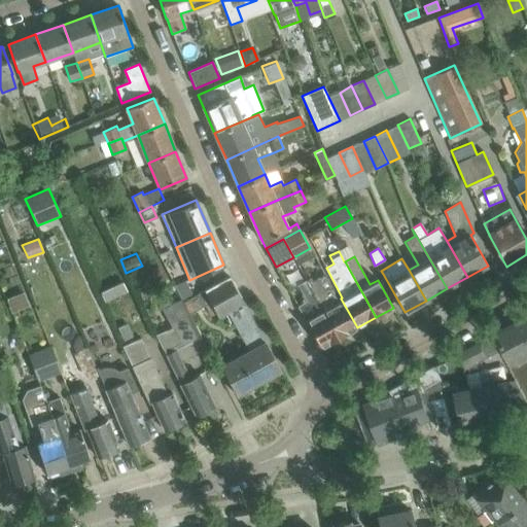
[(311,277),(307,280),(339,338),(357,327),(341,299),(338,300),(324,274),(313,280),(311,277)]
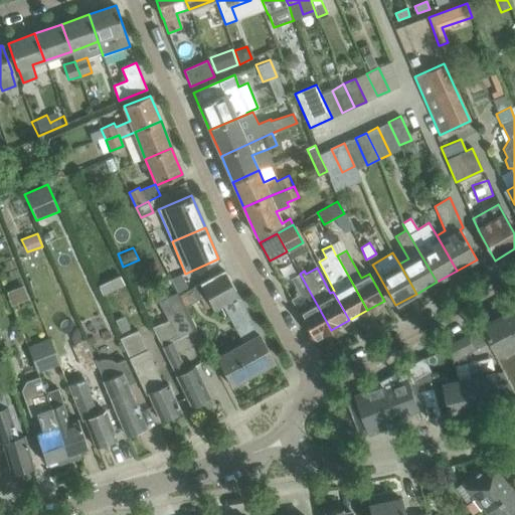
[(238,297),(224,271),(200,284),(214,311),(223,306),(238,297)]
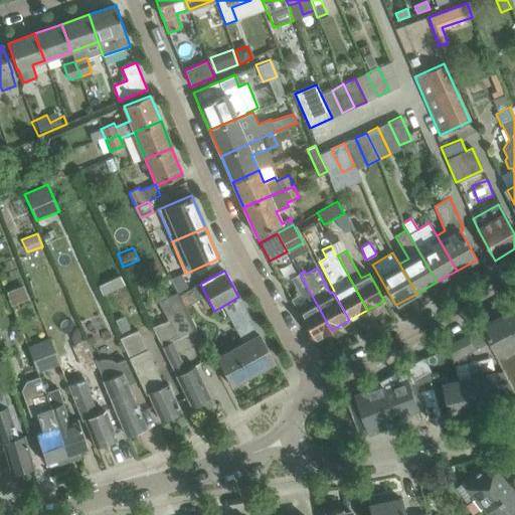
[(300,294),(291,299),(314,340),(331,330),(300,274),(291,279),(300,294)]
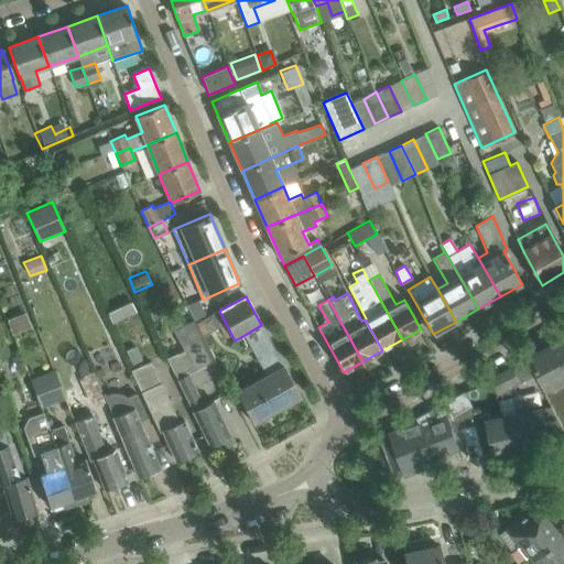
[(131,301),(107,313),(112,324),(137,312),(131,301)]
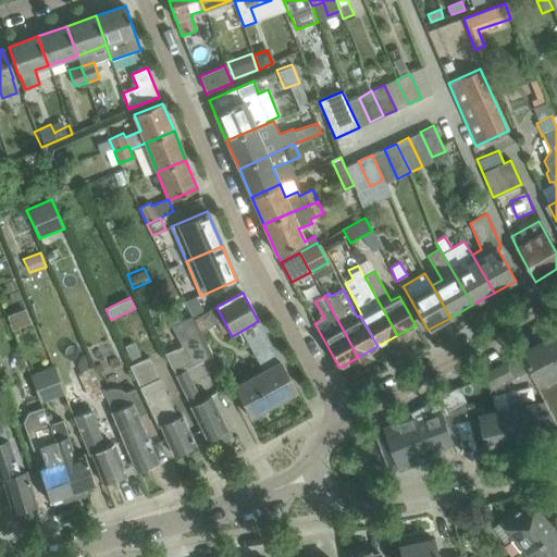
[(196,297),(185,302),(192,316),(194,319),(205,313),(196,297)]
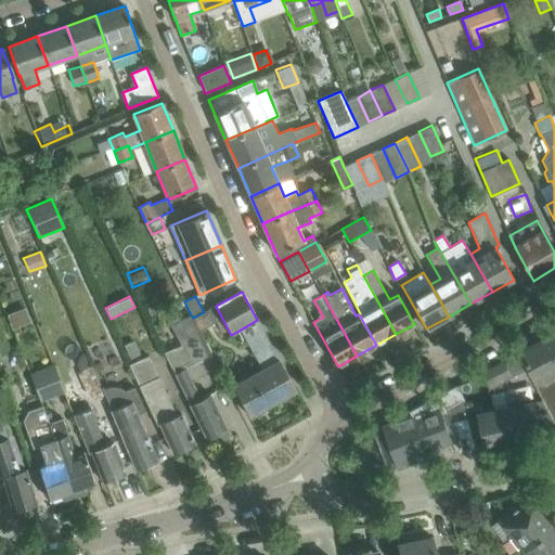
[(13,328),(22,324),(17,313),(8,317),(13,328)]
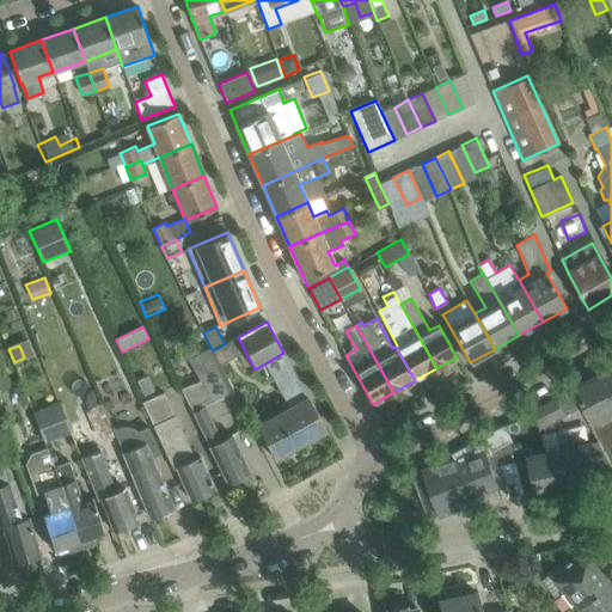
[(206,405),(233,391),(213,350),(210,347),(188,359),(199,380),(182,389),(216,463),(227,483),(250,472),(231,435),(221,440),(206,405)]
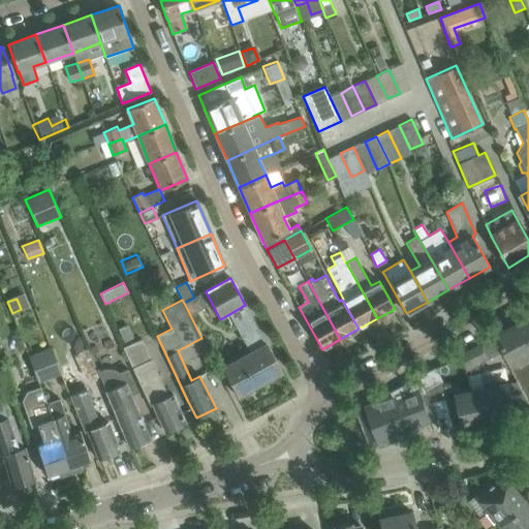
[(221,368),(238,397),(282,372),(245,305),(229,314),(250,352),(221,368)]
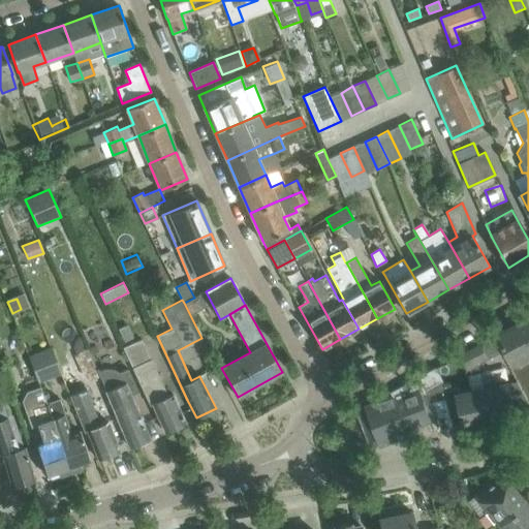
[(528,336),(522,322),(499,335),(514,363),(528,354),(528,336)]
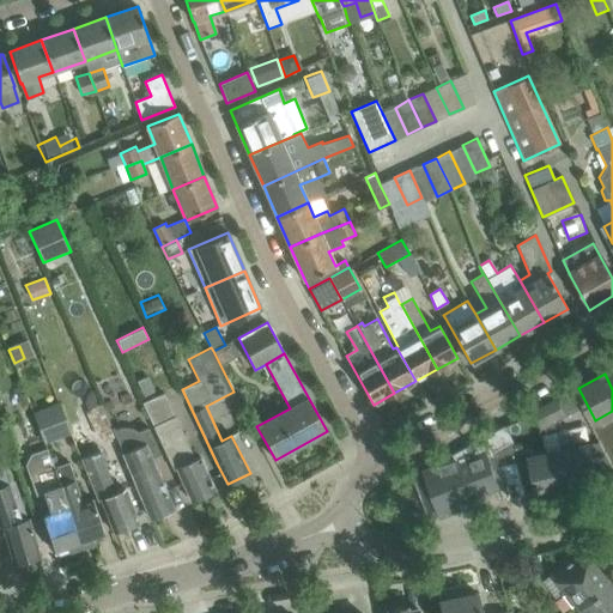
[(149,375),(138,380),(145,395),(156,390),(149,375)]
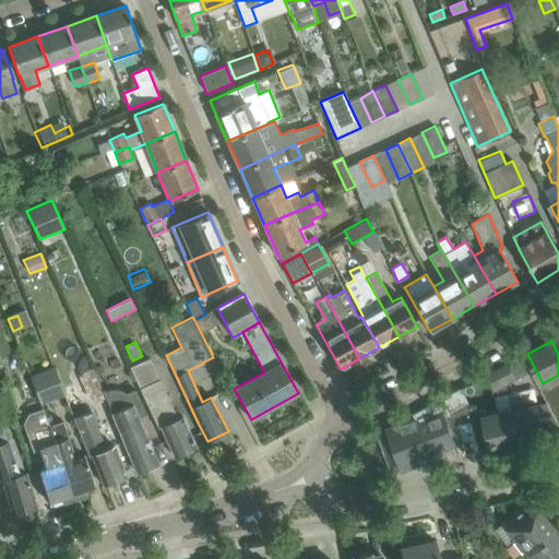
[(516,378),(509,364),(498,369),(506,383),(516,378)]
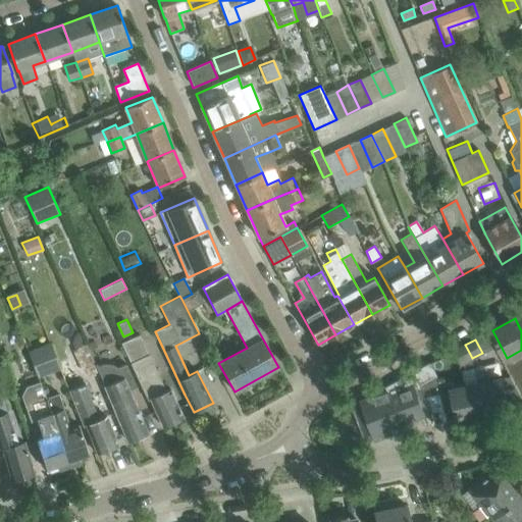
[(51,343),(28,351),(38,377),(60,368),(51,343)]
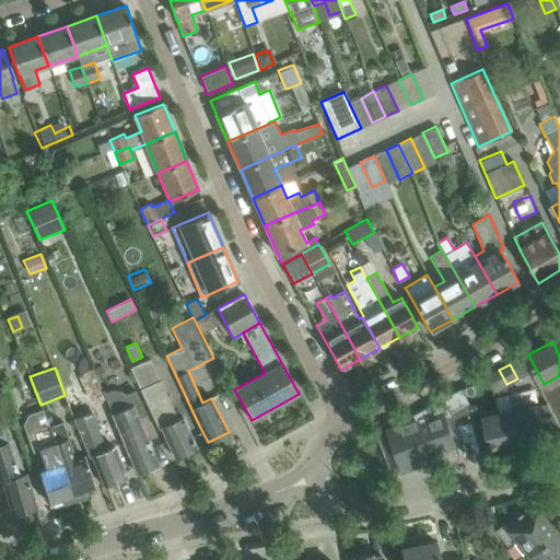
[(105,399),(102,392),(92,370),(78,375),(88,399),(92,397),(94,404),(105,399)]
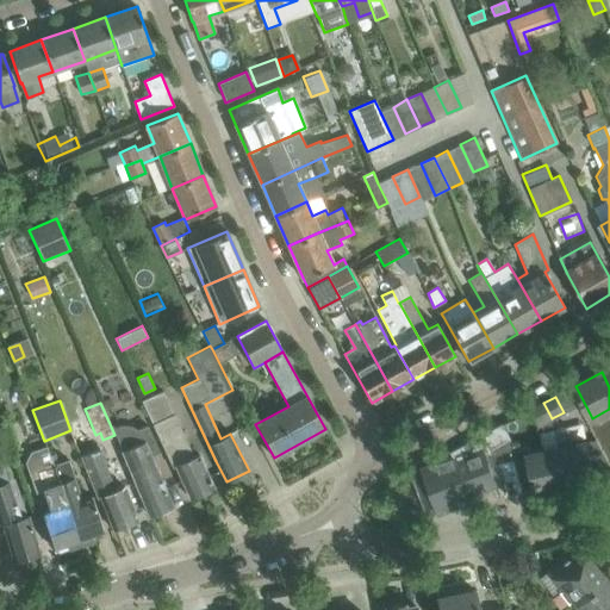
[(552,418),(543,403),(531,410),(540,425),(552,418)]
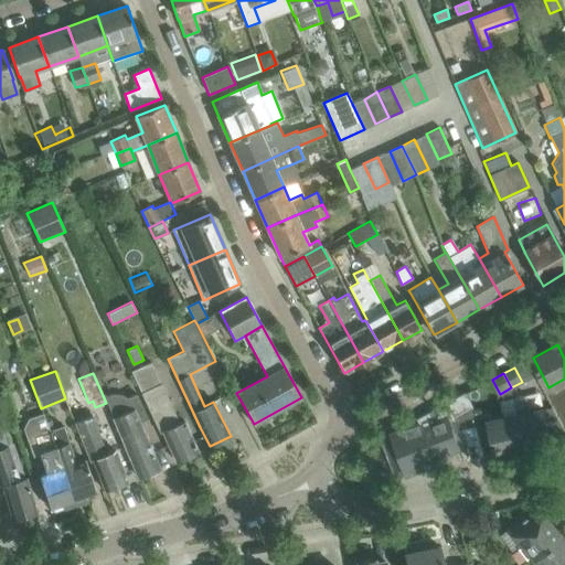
[(160,383),(141,392),(159,433),(162,430),(177,461),(198,451),(183,419),(179,422),(160,383)]
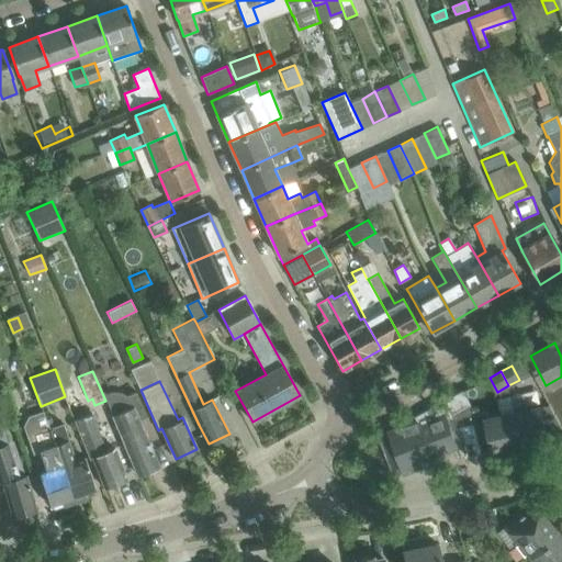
[(104,392),(102,393),(105,401),(111,412),(130,456),(137,475),(159,467),(139,419),(146,416),(135,392),(126,395),(121,392),(111,392),(105,394),(104,392)]
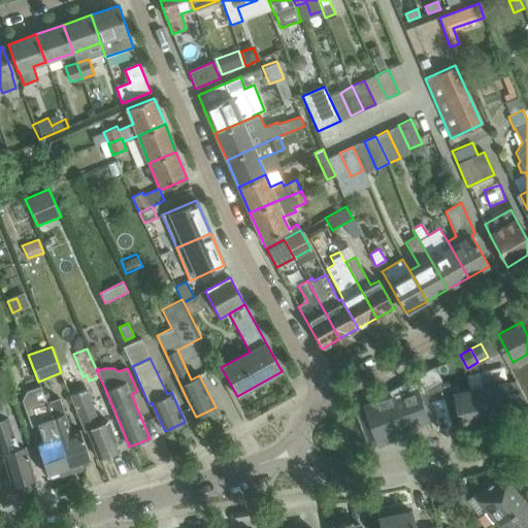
[(406,434),(404,429),(430,419),(424,404),(432,402),(434,408),(438,429),(452,426),(450,417),(446,398),(447,398),(444,390),(442,380),(435,368),(389,393),(390,396),(378,398),(357,410),(370,446),(394,440),(406,434)]
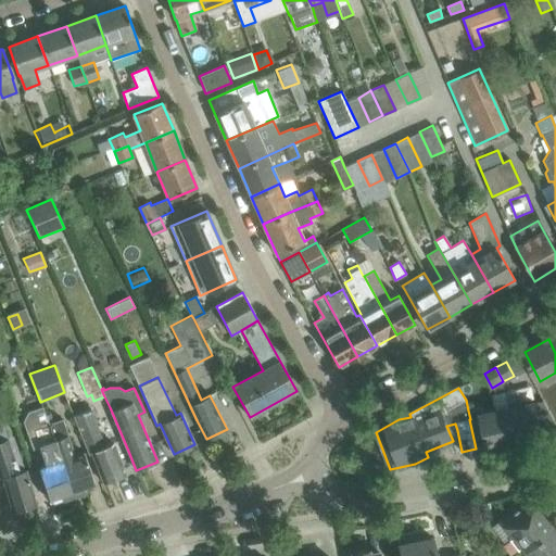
[(504,392),(508,409),(516,443),(543,437),(555,433),(555,425),(543,402),(535,403),(521,406),(517,389),(504,392)]
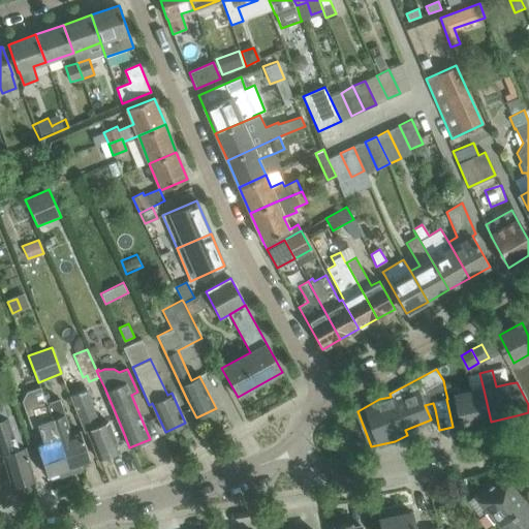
[(458,387),(445,391),(447,399),(446,399),(450,417),(463,415),(466,427),(491,422),(484,390),(479,373),(468,376),(472,392),(460,395),(458,387)]
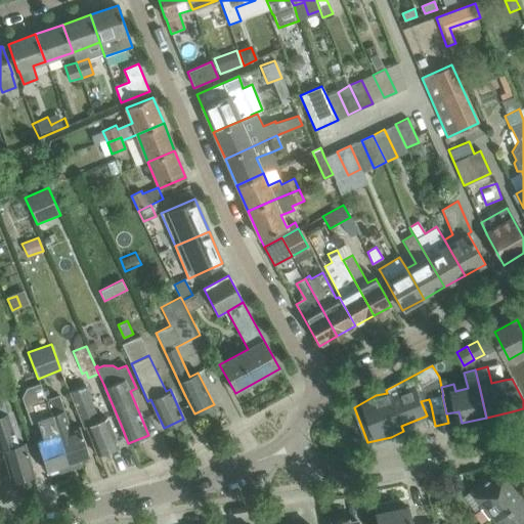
[(66,381),(70,392),(84,428),(86,427),(97,455),(119,447),(106,418),(99,421),(85,386),(78,389),(74,378),(66,381)]
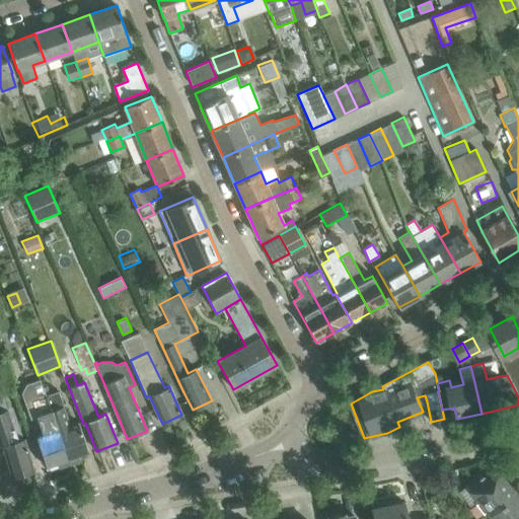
[(30,419),(40,416),(46,434),(36,437),(41,448),(47,467),(68,460),(46,395),(46,396),(39,380),(25,384),(20,393),(30,419)]
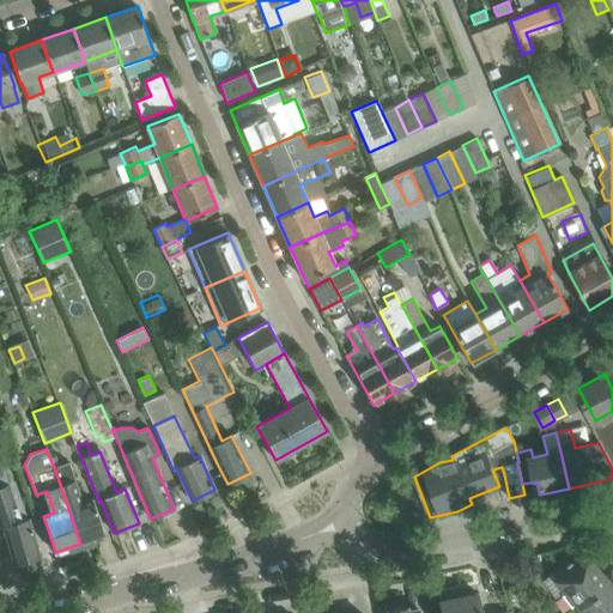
[(0,527),(4,527),(13,563),(40,556),(29,516),(25,517),(19,496),(13,498),(0,457),(0,527)]
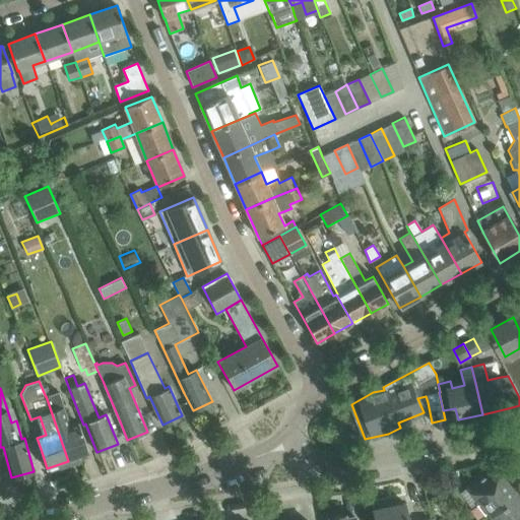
[(58,392),(46,396),(68,461),(88,454),(78,424),(69,427),(58,392)]
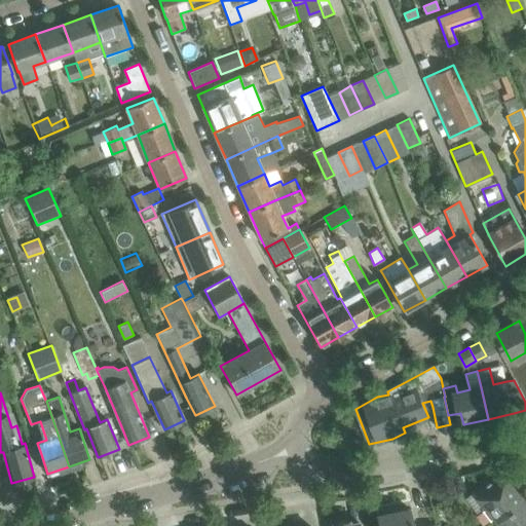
[(473,492),(496,522),(523,501),(499,471),(473,492)]
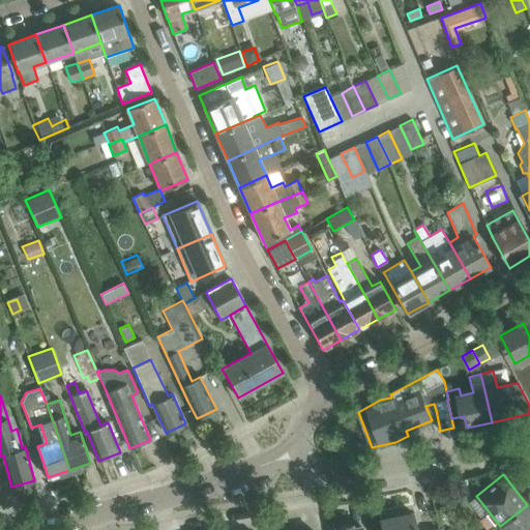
[(529,529),(529,508),(527,505),(500,526),(502,529),(529,529)]
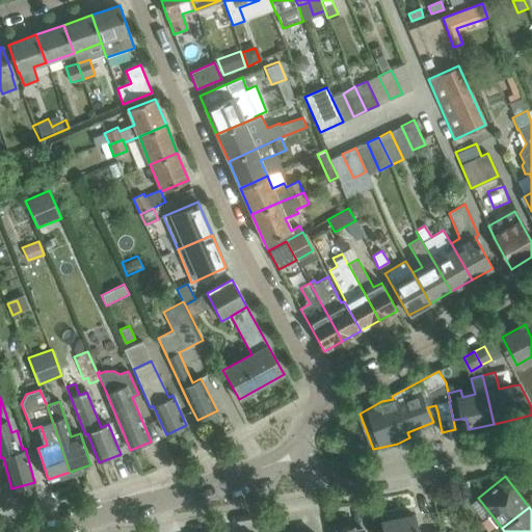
[(381,521),(382,531),(440,531),(436,531),(417,531),(414,514),(381,521)]
